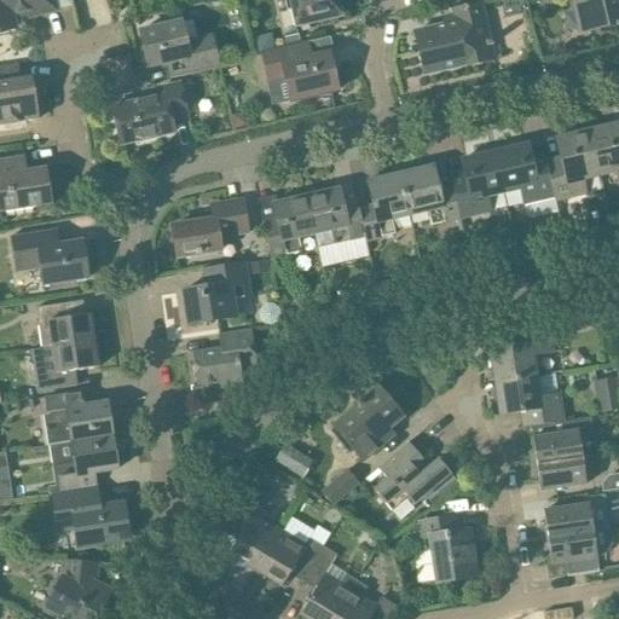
[(57,11),(53,0),(0,0),(0,33),(15,30),(11,17),(28,13),(29,17),(57,11)]
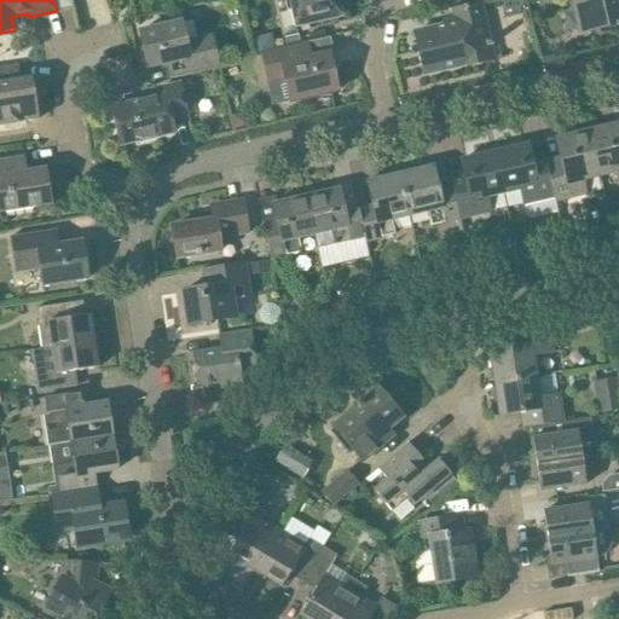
[(284,0),(288,12),(291,11),(296,29),(343,18),(339,0),(284,0)]
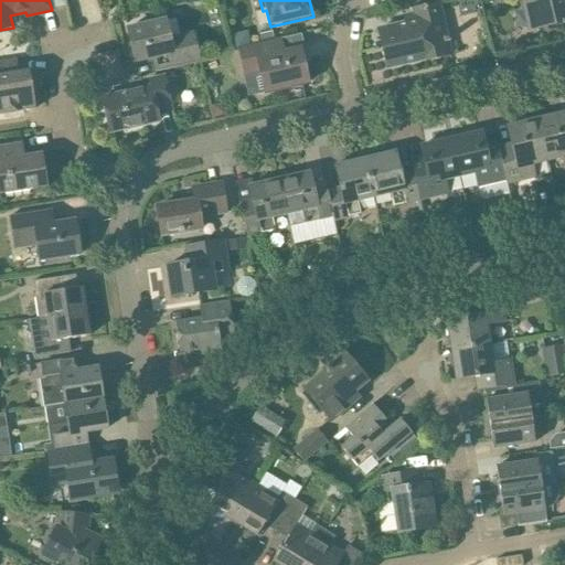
[(564,0),(528,0),(534,29),(564,21),(564,0)]
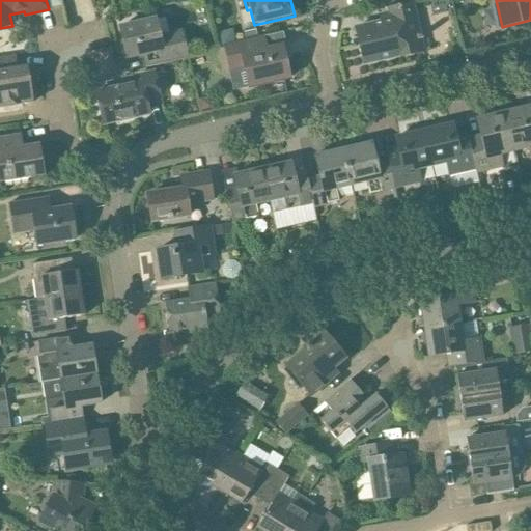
[(423,51),(412,2),(389,7),(392,20),(357,28),(365,64),(423,51)]
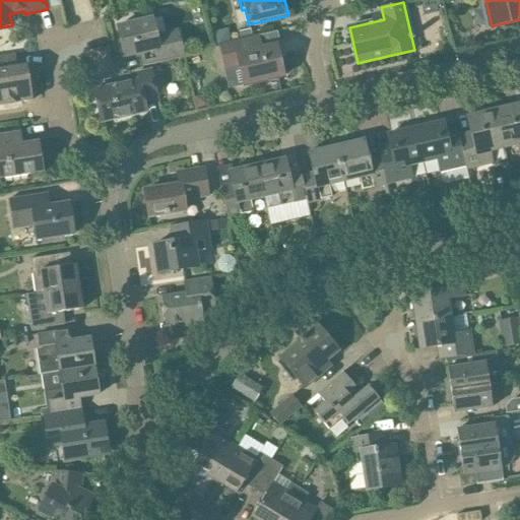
[(156,35),(153,19),(118,27),(125,58),(141,54),(143,67),(185,57),(178,29),(156,35)]
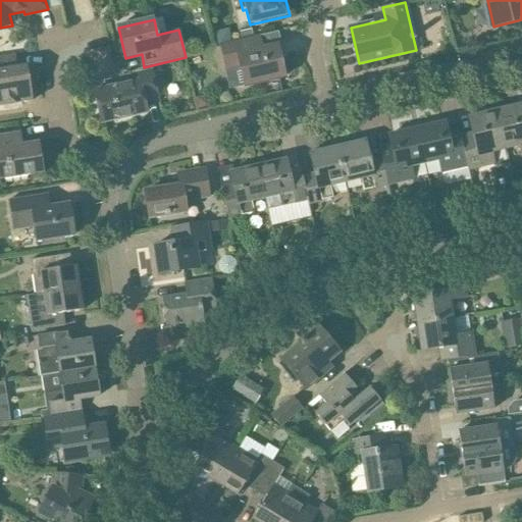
[(263,50),(260,38),(222,46),(227,69),(241,66),(246,86),(285,76),(278,47),(263,50)]
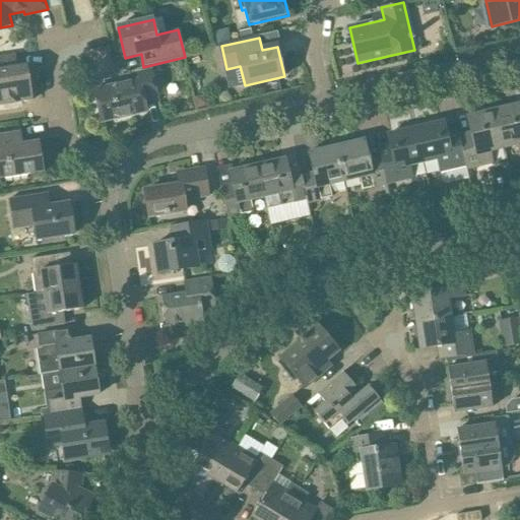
[(0,69),(0,105),(33,101),(27,65),(0,69)]
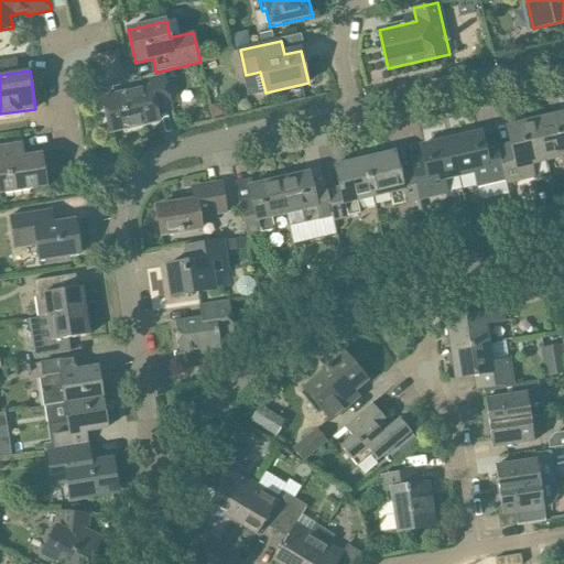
[(172,106),(164,76),(149,79),(151,87),(101,98),(110,133),(160,122),(156,110),(172,106)]
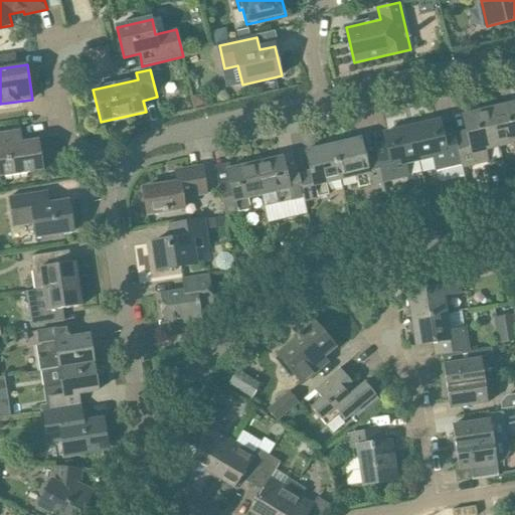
[(514,104),(490,110),(499,147),(513,144),(514,154),(514,104)]
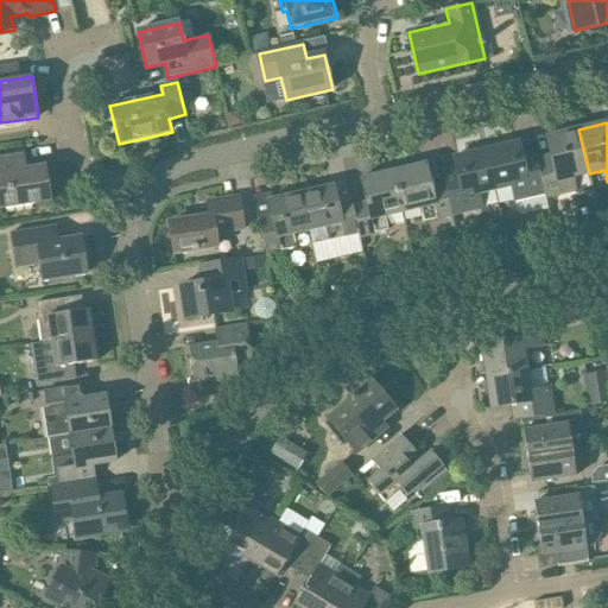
[(550,156),(537,158),(546,198),(576,191),(574,177),(589,173),(578,130),(546,137),(550,156)]
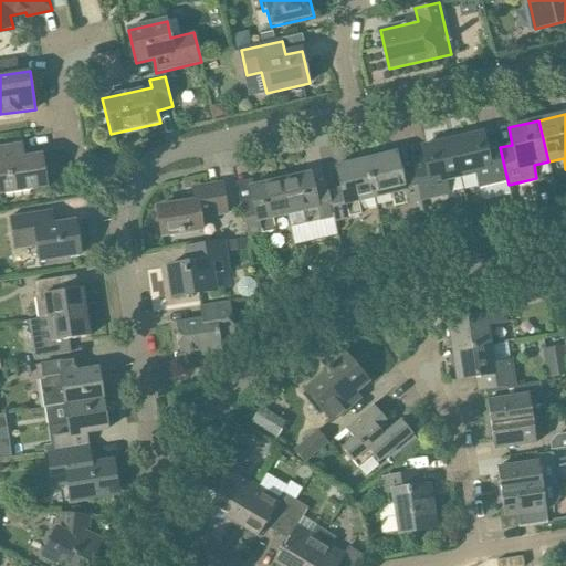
[(483,133),(453,140),(461,177),(477,174),(480,187),(483,199),(489,200),(511,195),(509,185),(507,180),(500,147),(498,140),(496,140),(485,144),(483,133)]
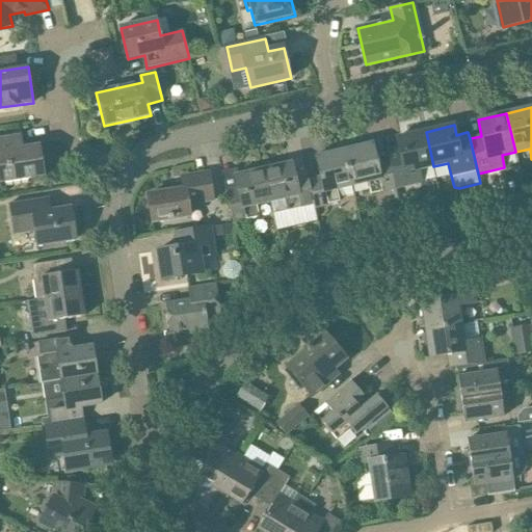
[(388,151),(390,162),(396,188),(422,182),(419,170),(433,166),(426,132),(397,138),(399,149),(388,151)]
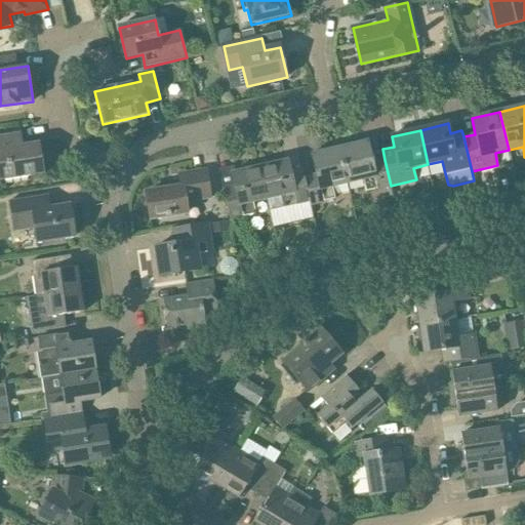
[(23,145),(21,132),(0,135),(0,180),(44,174),(39,143),(23,145)]
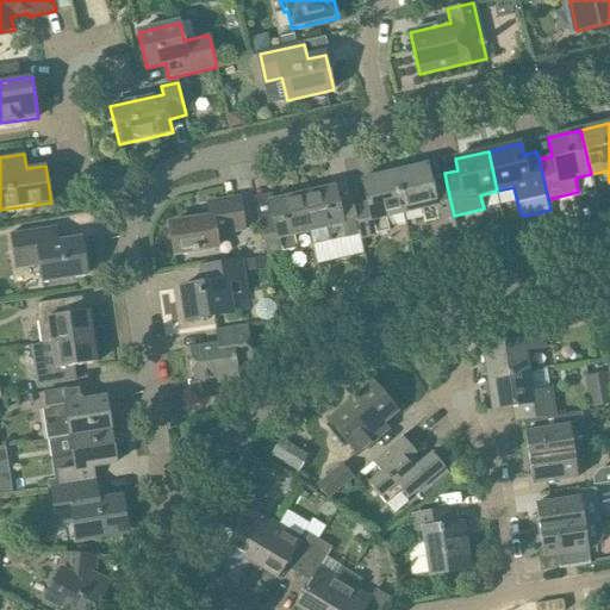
[(427,222),(454,216),(447,186),(434,190),(428,166),(396,173),(404,212),(423,207),(427,222)]
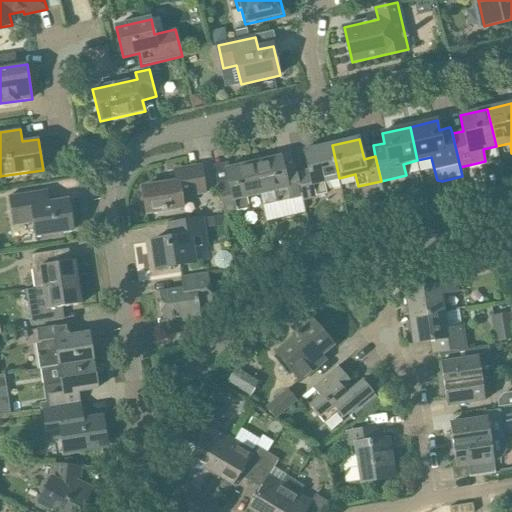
[(324,181),(339,178),(332,145),(304,152),(309,172),(297,174),(302,196),(303,199),(327,193),(324,181)]
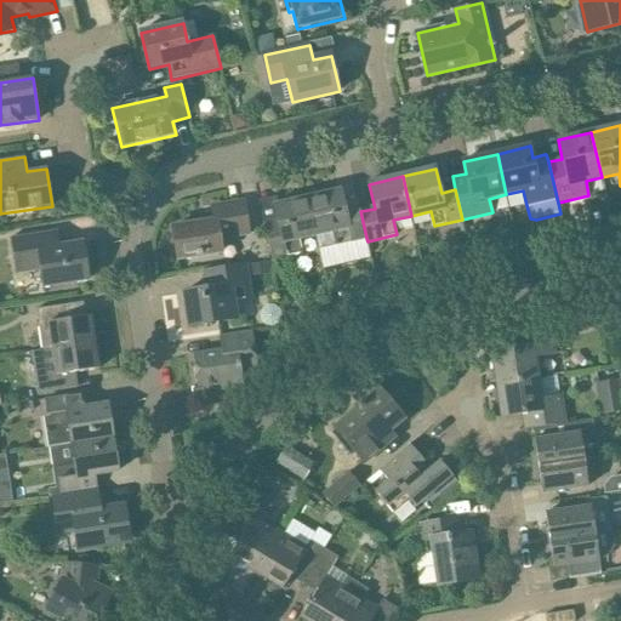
[(308,198),(317,235),(334,232),(336,245),(366,238),(360,211),(358,201),(345,205),(341,191),(308,198)]
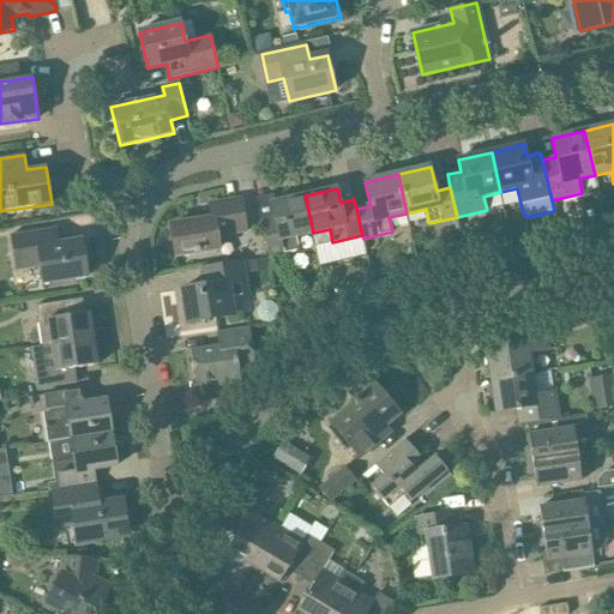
[(313,233),(305,196),(271,204),(275,217),(260,221),(270,258),(300,251),(296,236),(313,233)]
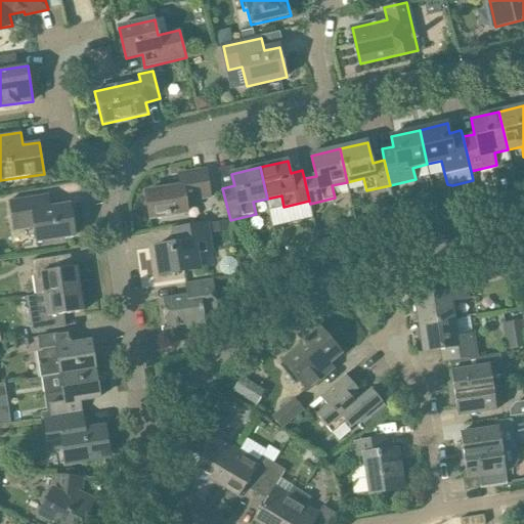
[(210,198),(206,171),(180,175),(182,187),(146,192),(149,219),(187,214),(185,201),(210,198)]
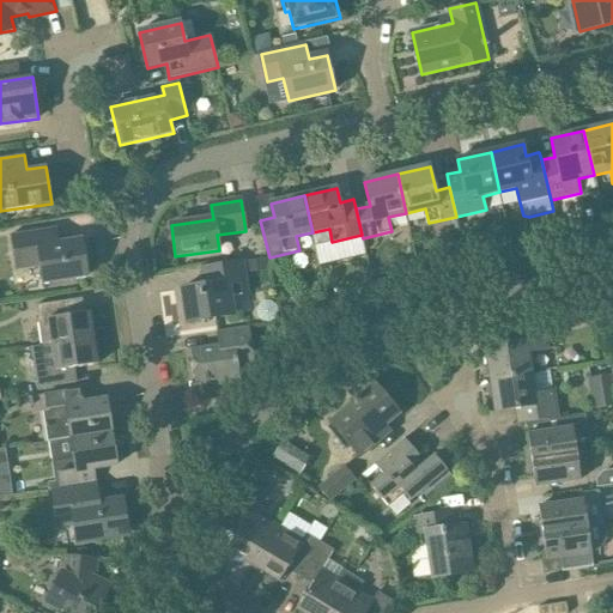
[(59,244),(55,228),(12,235),(18,269),(42,266),(44,283),(87,277),(82,241),(59,244)]
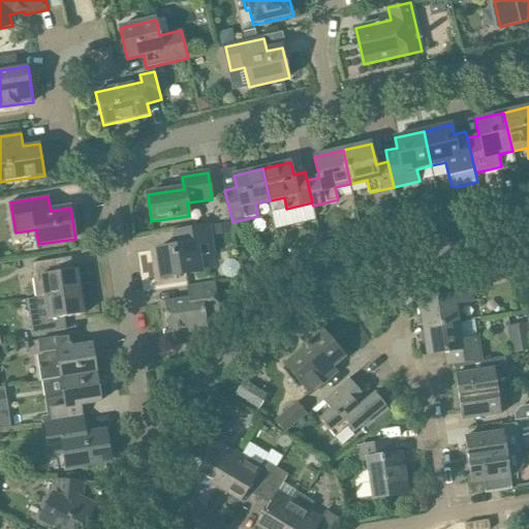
[(473,220),(471,210),(458,213),(458,212),(441,215),(444,227),(473,220)]
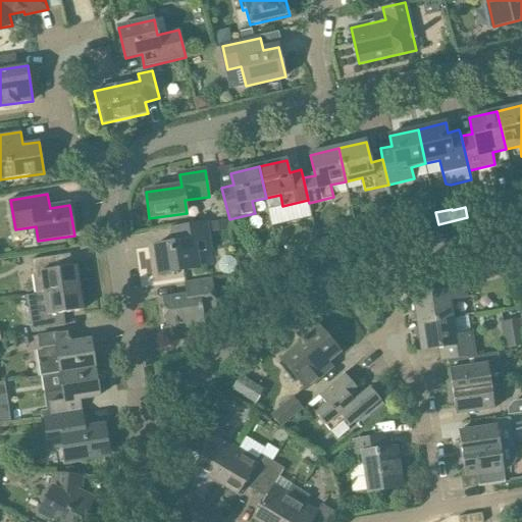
[(409,218),(397,220),(400,232),(411,230),(409,218)]
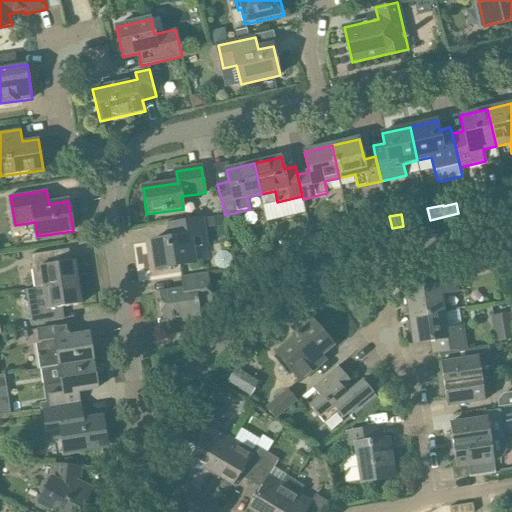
[(207,246),(203,219),(175,224),(177,237),(151,241),(155,269),(196,263),(193,248),(207,246)]
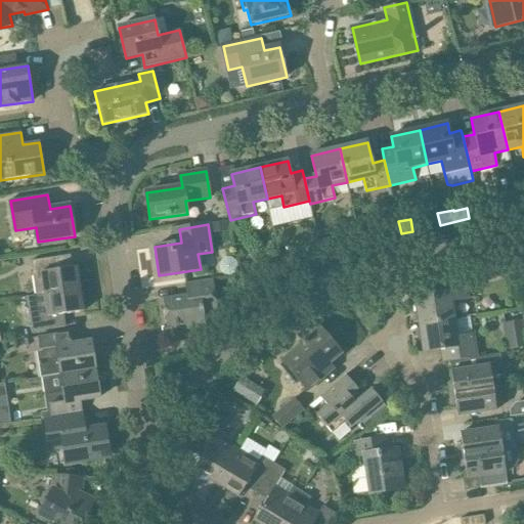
[(335,253),(332,238),(320,241),(323,255),(335,253)]
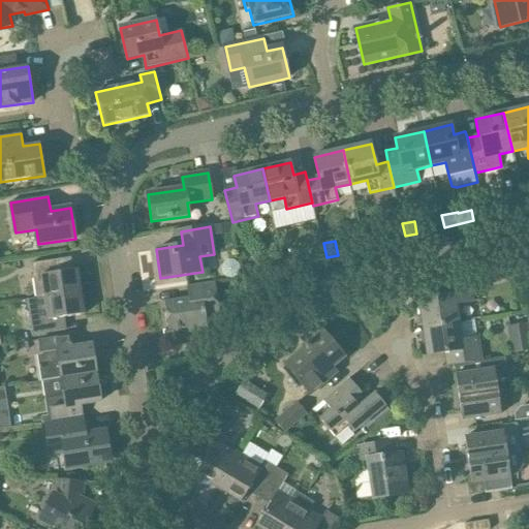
[(301,270),(298,257),(284,260),(286,273),(301,270)]
